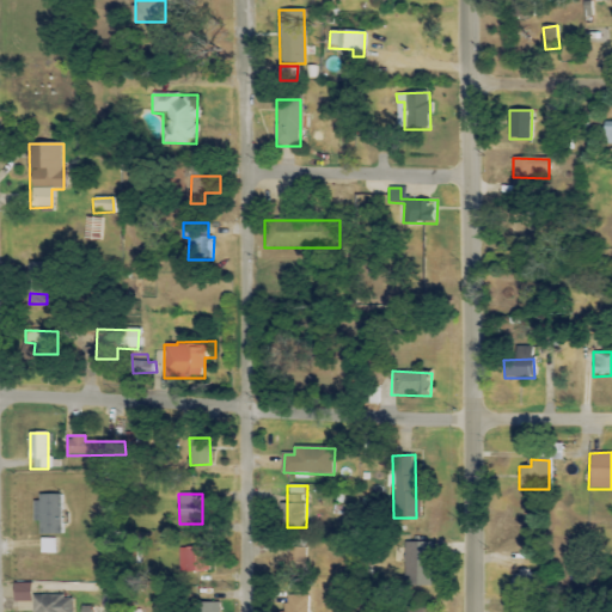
[(61,536),(61,496),(35,496),(35,524),(40,524),(40,536),(61,536)]
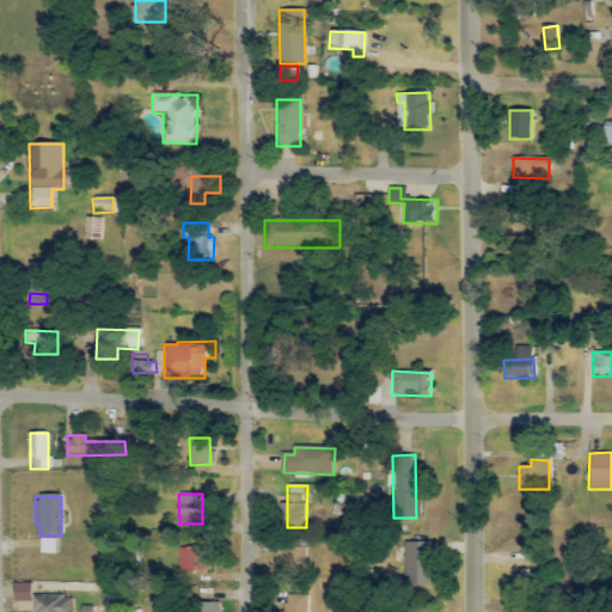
[(55,554),(55,539),(41,539),(41,554),(55,554)]
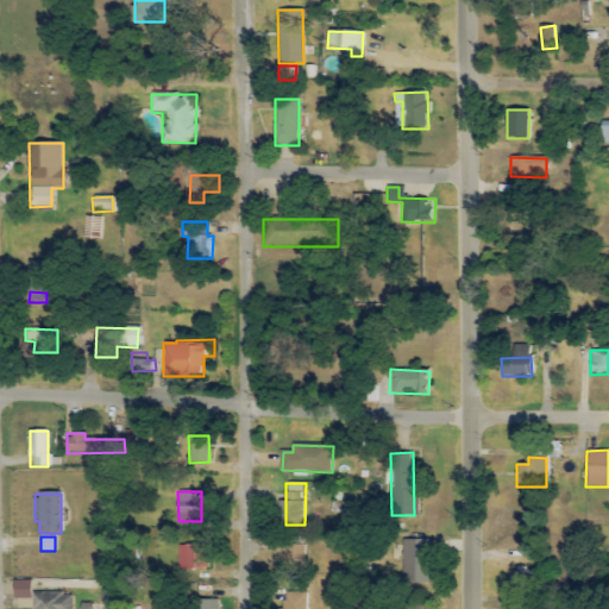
[(431,540),(405,540),(406,584),(432,584),(431,540)]
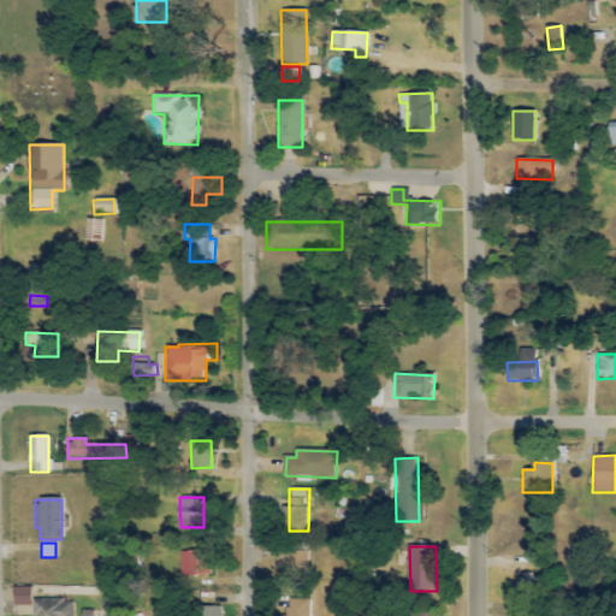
[(211,551),(179,552),(181,578),(211,576),(211,551)]
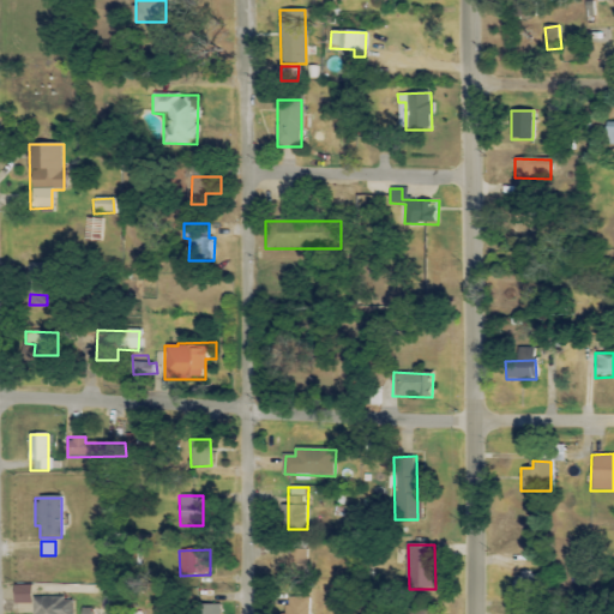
[(289,575),(305,576),(306,549),(289,549),(289,575)]
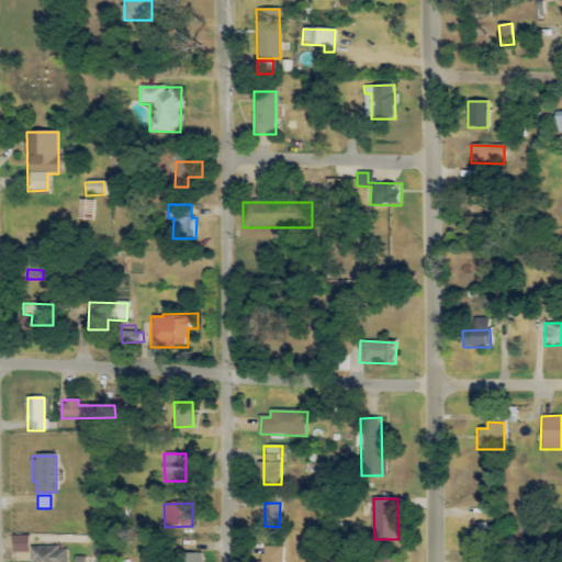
[(282,561),(283,547),(260,547),(260,561),(255,561),(254,561),(282,561)]
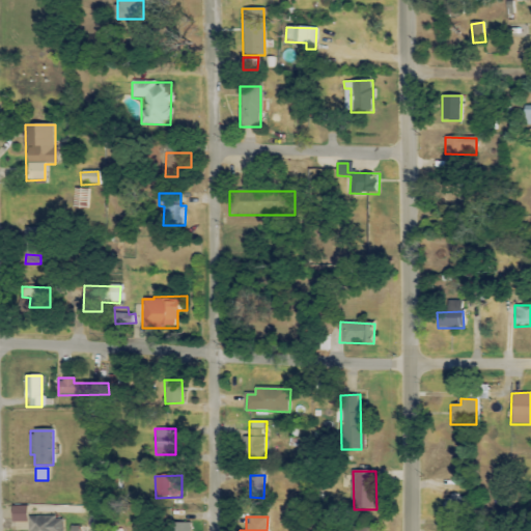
[(61,530),(62,519),(28,518),(28,530),(61,530)]
